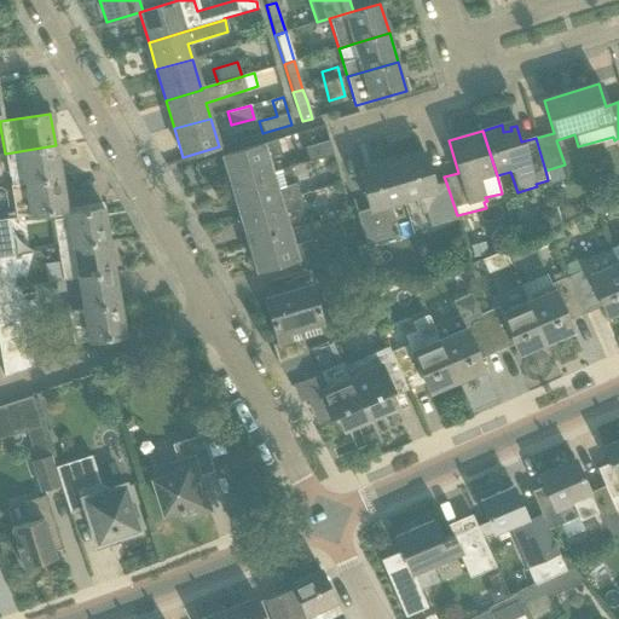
[(276,140),(221,156),(231,185),(271,173),(267,157),(279,154),(276,140)]
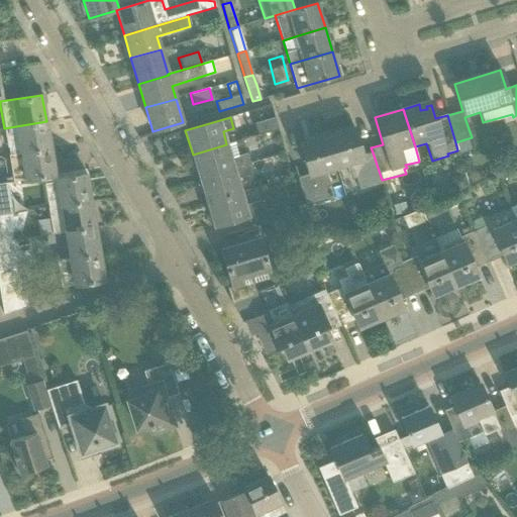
[(46,121),(4,128),(8,154),(20,152),(50,147),(46,121)]
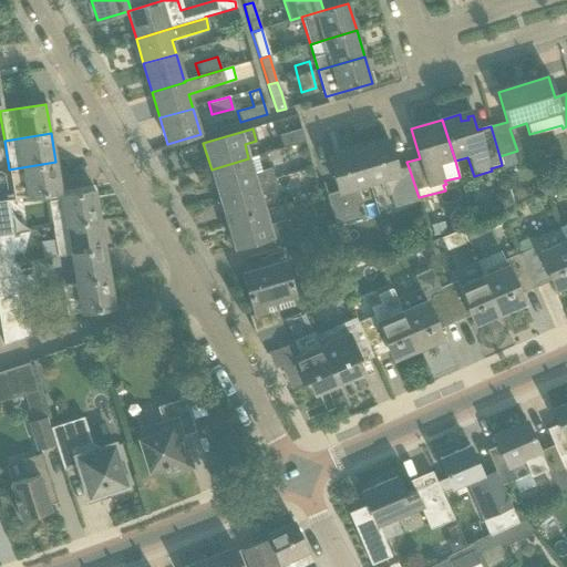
[(388,141),(359,148),(370,187),(381,183),(384,198),(389,196),(393,209),(420,202),(419,197),(409,167),(397,171),(388,141)]
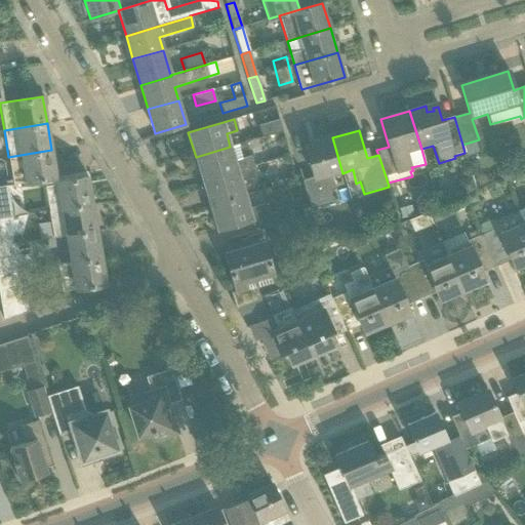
[(301,182),(310,210),(332,204),(329,192),(335,190),(331,175),(342,173),(332,137),(304,146),(313,177),(301,182)]
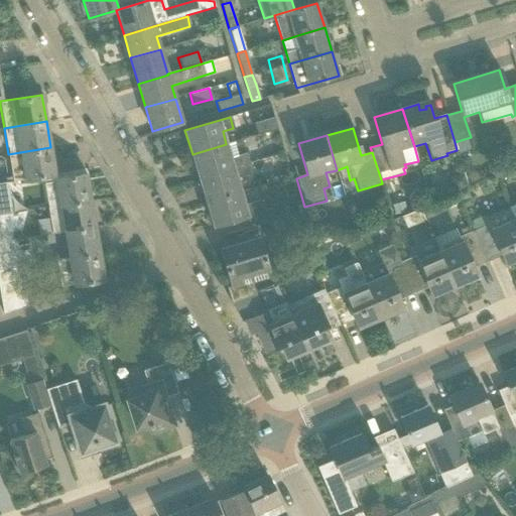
[(226,144),(192,154),(200,178),(249,163),(246,153),(230,158),(226,144)]
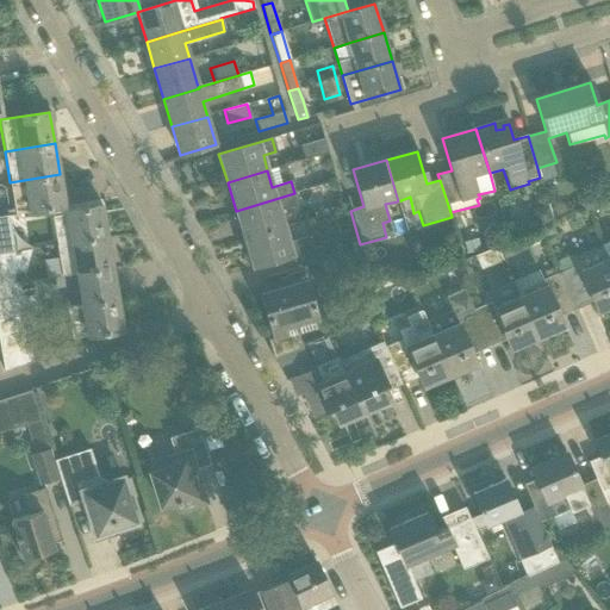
[(10,182),(14,215),(51,209),(66,206),(60,174),(24,180),(10,182)]
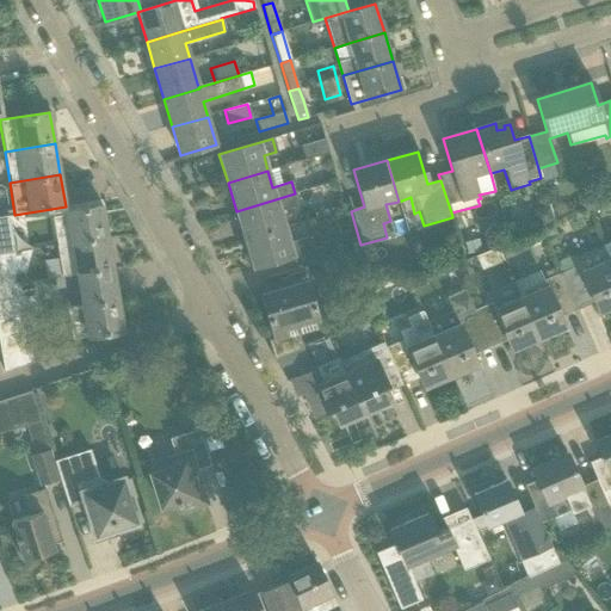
[(295,193),(236,211),(245,239),(285,227),(281,211),(298,205),(295,193)]
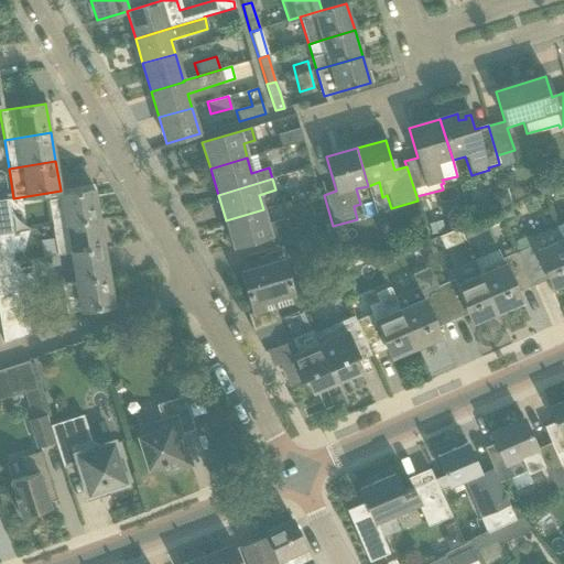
[(99,219),(94,190),(61,195),(61,191),(47,193),(53,226),(65,224),(99,219)]
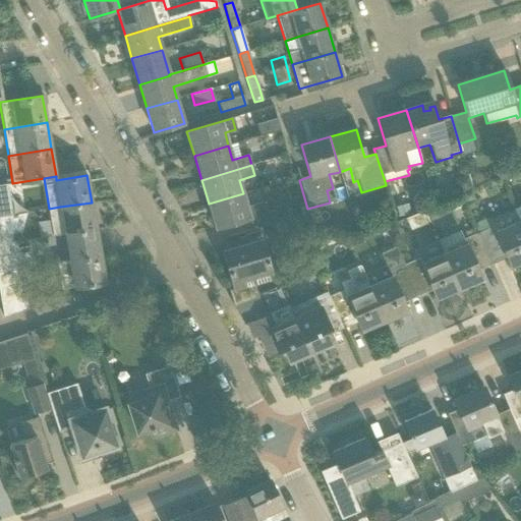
[(454,179),(458,192),(472,188),(468,175),(454,179)]
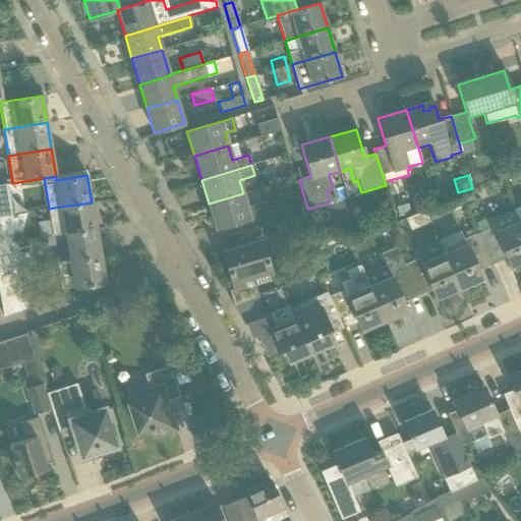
[(0,217),(12,216),(6,184),(5,184),(0,184),(0,217)]
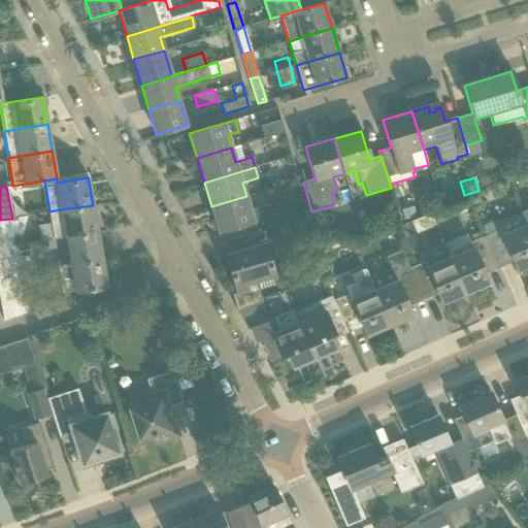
[(246,196),(211,206),(219,231),(253,221),(256,233),(282,226),(277,212),(269,216),(266,205),(251,210),(246,196)]
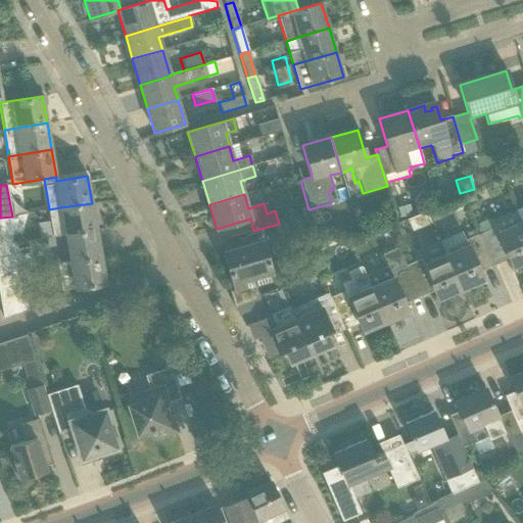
[(92,203),(60,207),(49,209),(47,210),(52,237),(65,235),(96,230),(92,203)]
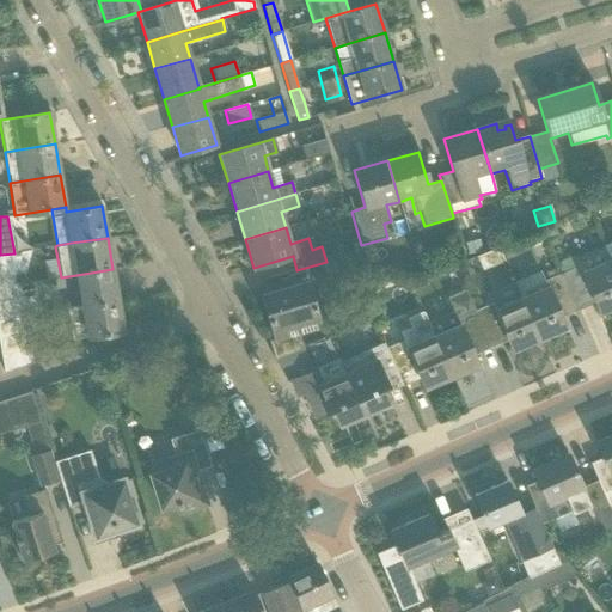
[(556,264),(561,274),(562,274),(576,307),(594,299),(600,313),(611,307),(611,268),(603,248),(576,259),(579,267),(577,267),(574,257),(556,264)]
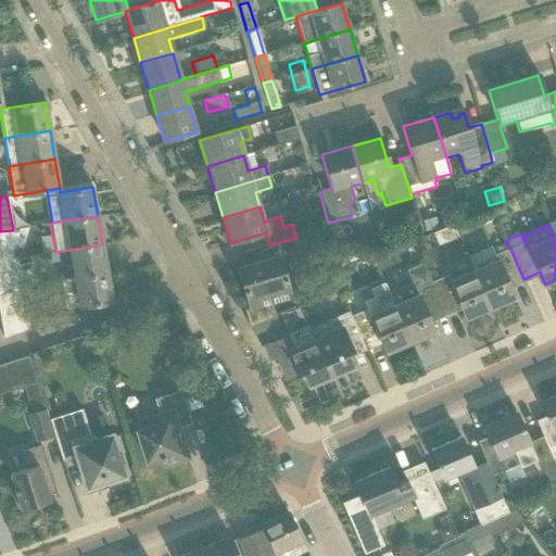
[(13,230),(0,231),(0,261),(17,258),(13,230)]
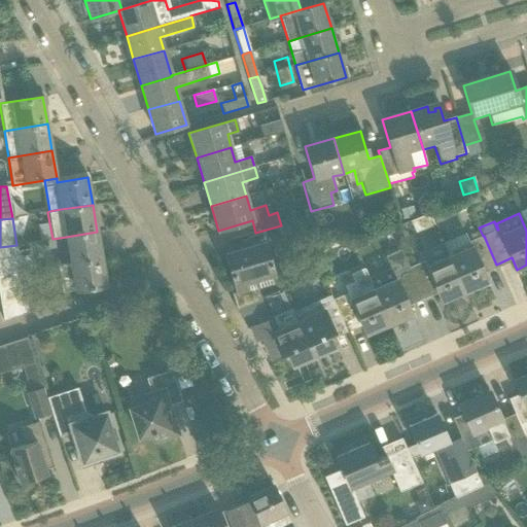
[(97,232),(66,237),(70,262),(72,262),(101,257),(97,232)]
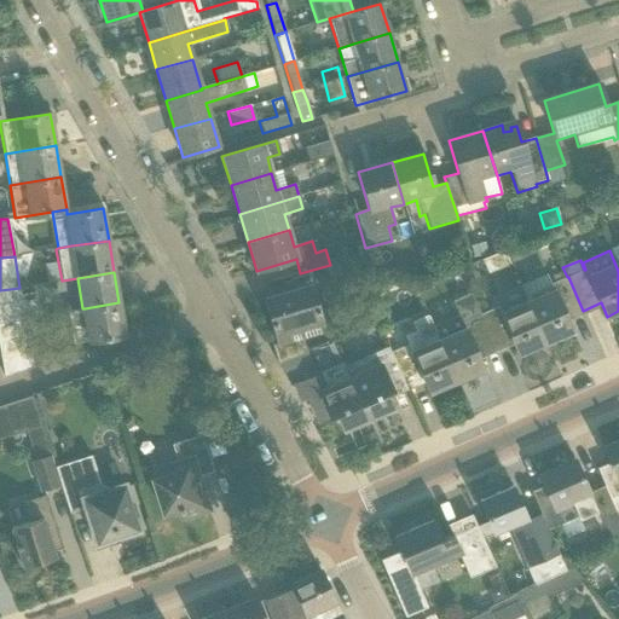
[(554,290),(527,302),(544,343),(572,331),(566,318),(583,311),(568,277),(567,277),(551,284),(554,290)]
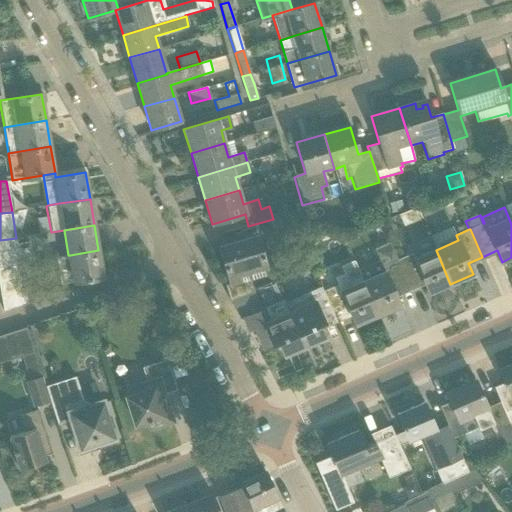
[(256,236),(238,241),(218,247),(229,284),(225,285),(230,300),(254,293),(250,280),(269,275),(256,236)]
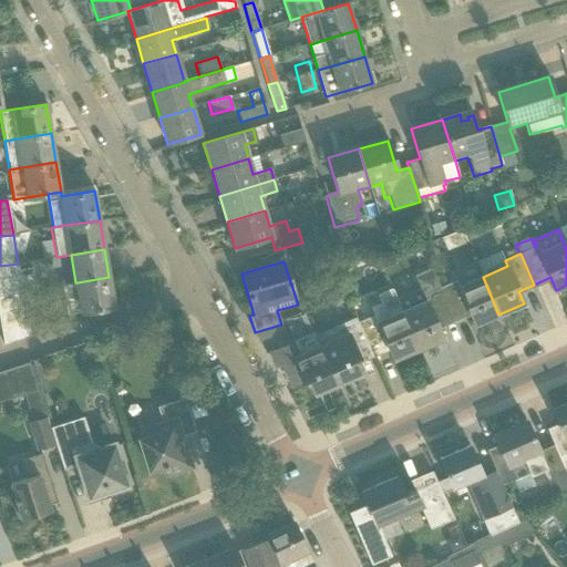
[(18,264),(0,266),(0,297),(21,294),(23,294),(22,292),(37,290),(32,268),(19,270),(18,264)]
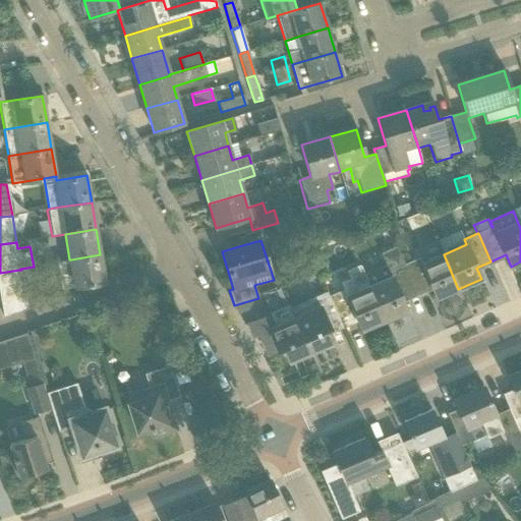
[(385,265),(363,274),(384,321),(407,311),(402,300),(416,293),(404,265),(396,247),(380,253),(385,265)]
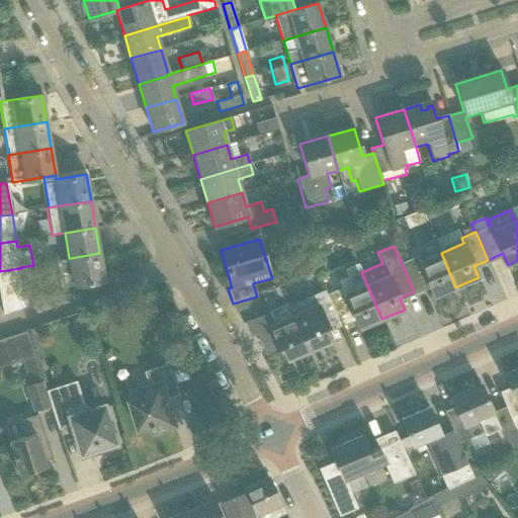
[(69,259),(58,261),(62,287),(75,285),(75,286),(104,281),(99,253),(71,258),(69,258),(69,259)]
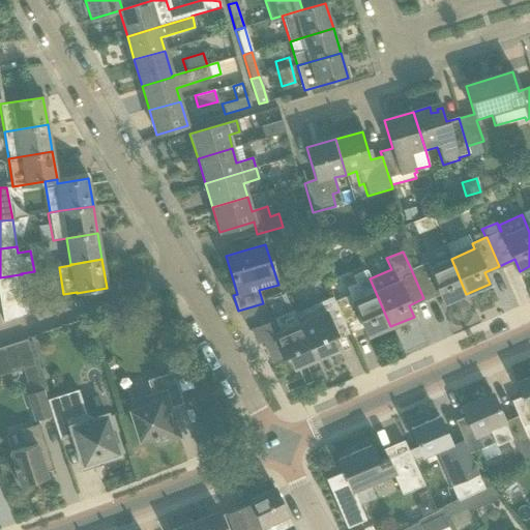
[(427,263),(411,269),(423,298),(439,292),(443,303),(466,294),(451,259),(429,268),(427,263)]
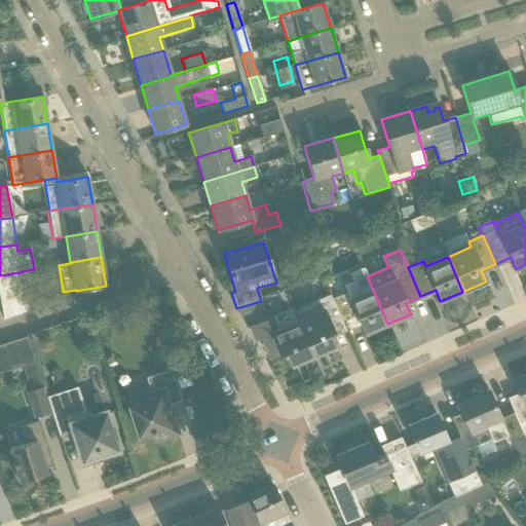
[(346,294),(332,300),(343,327),(344,329),(360,323),(365,334),(387,324),(367,276),(364,268),(350,273),(353,282),(343,286),(344,288),(346,294)]
